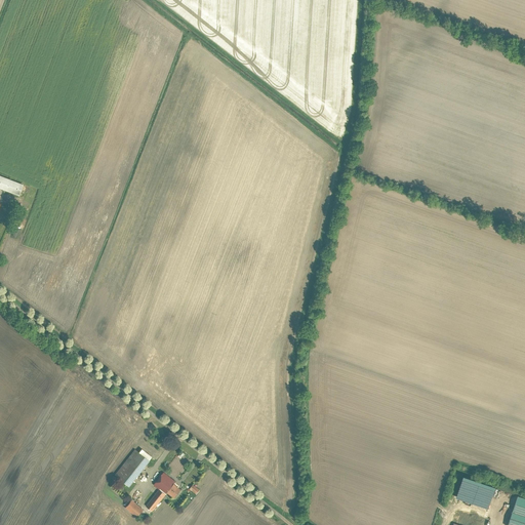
[(0,174),(0,189),(19,196),(24,184),(0,174)]
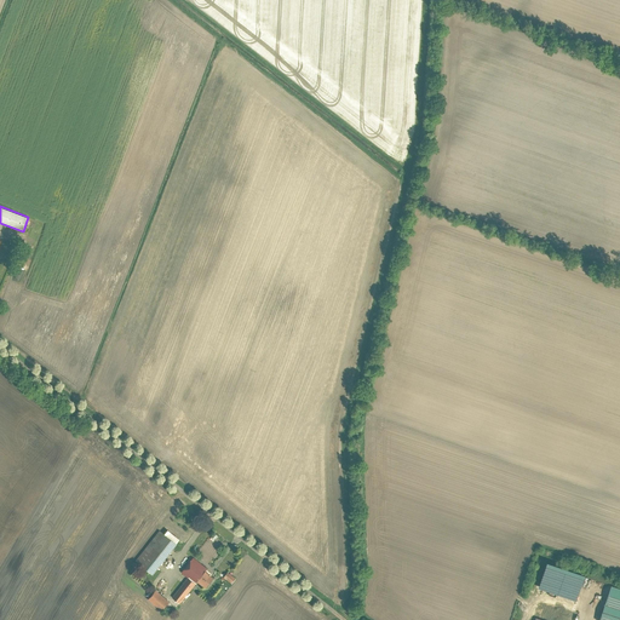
[(160,530),(135,561),(150,574),(179,540),(166,529),(164,533),(160,530)]
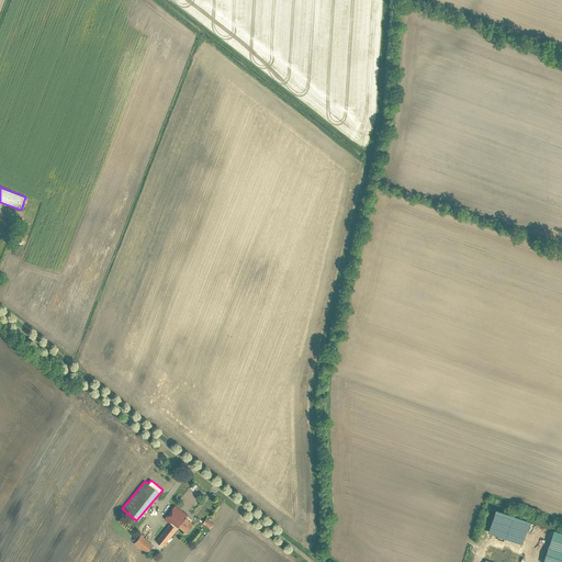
[(170,523),(156,541),(164,547),(179,528),(187,534),(194,524),(184,516),(186,514),(175,505),(164,518),(170,523)]
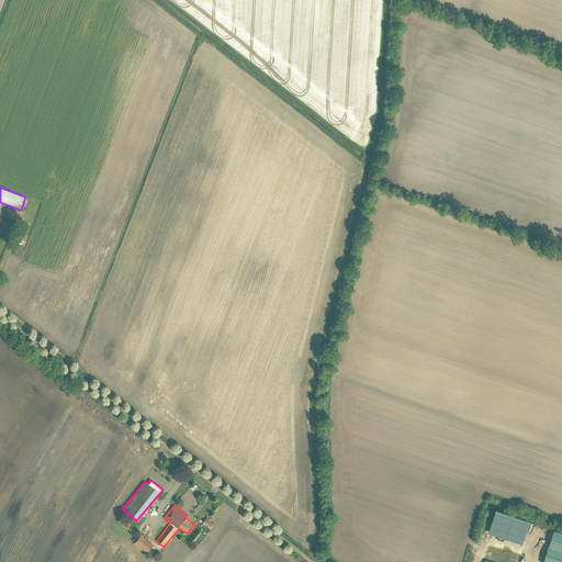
[(489,536),(523,548),(530,525),(496,513),(489,536)]
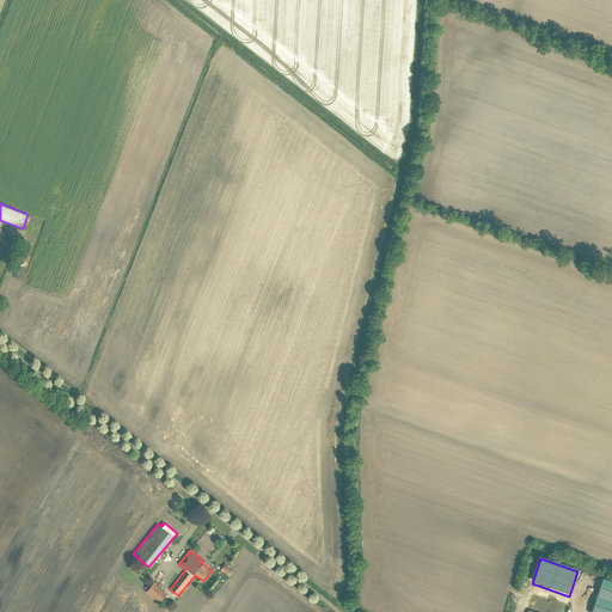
[(225,564),(221,569),(228,576),(233,570),(225,564)]
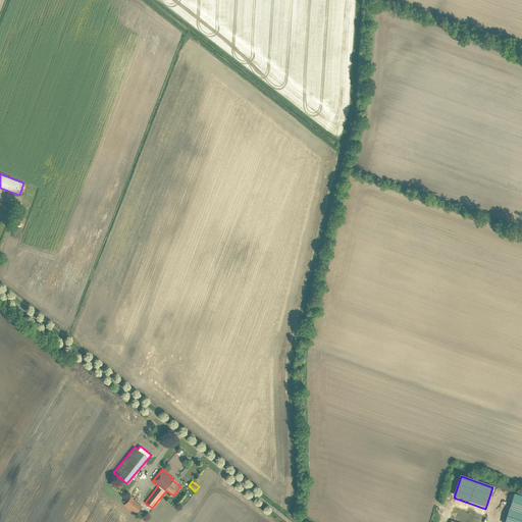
[(521,498),(515,496),(510,511),(521,515),(521,498)]
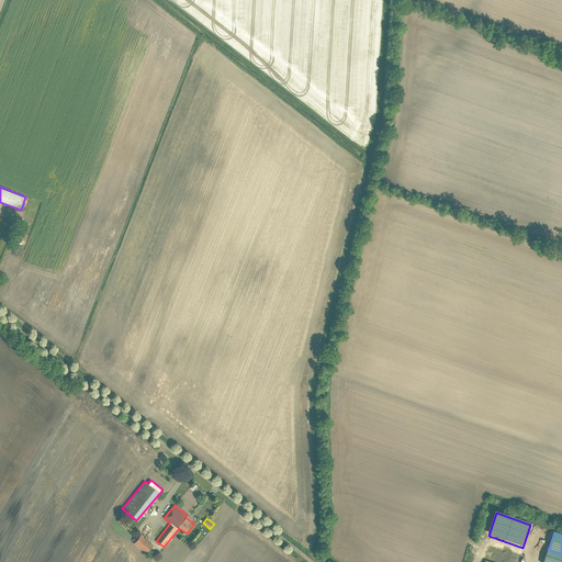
[(154,544),(141,535),(133,543),(147,554),(154,544)]
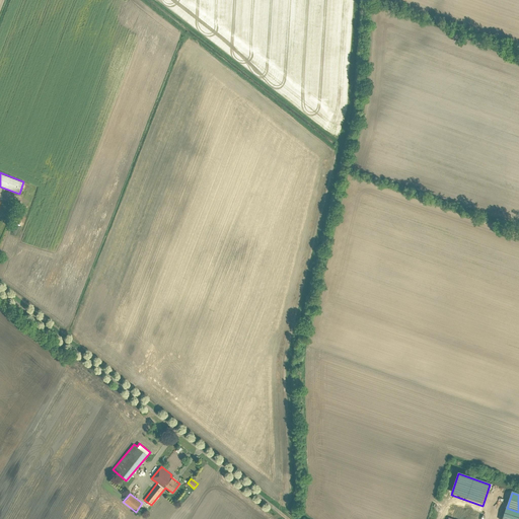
[(518,518),(518,512),(507,508),(503,518),(518,518)]
